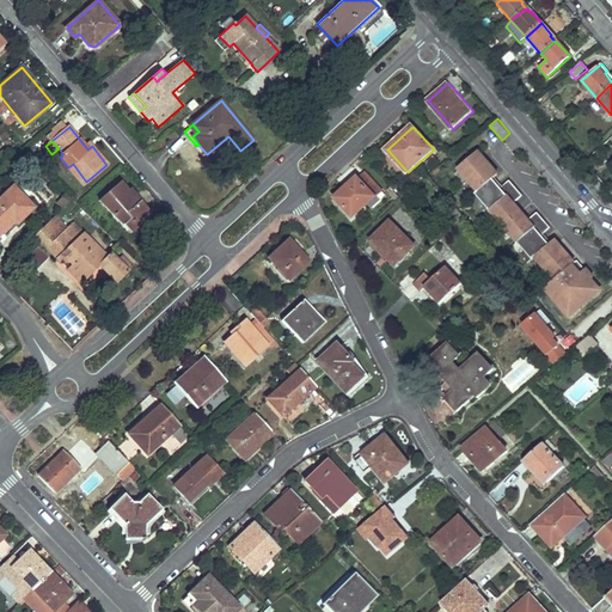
[(544,288),(558,304),(561,301),(571,313),(583,303),(580,298),(589,291),(592,293),(598,287),(591,279),(592,276),(585,268),(579,273),(571,263),(573,262),(554,239),(548,244),(540,234),(549,227),(536,212),(527,220),(513,203),(521,195),(508,181),(500,189),(491,179),(497,175),(477,152),(458,170),(477,193),(476,195),(531,258),(533,256),(554,280),(544,288)]
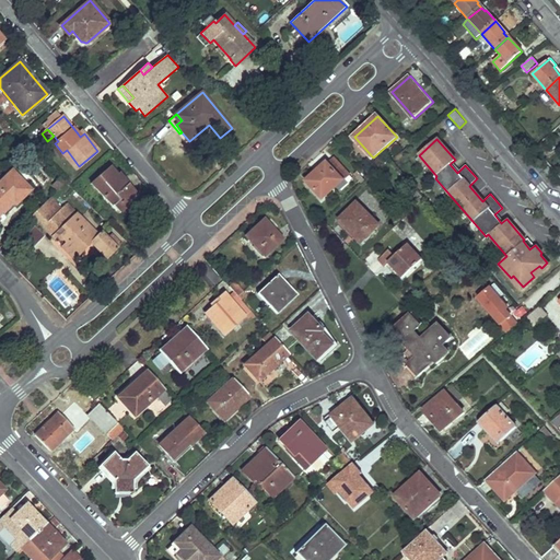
[(62,153),(76,168),(79,166),(67,150),(62,153)]
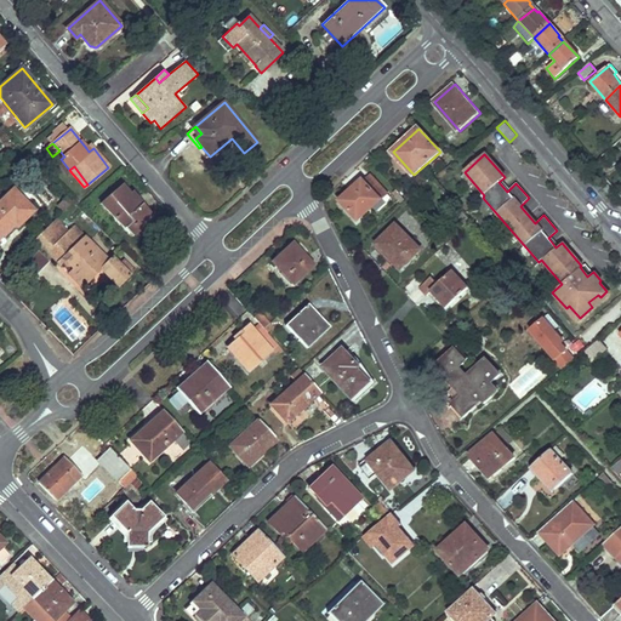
[(342,201),(360,220),(388,193),(372,176),(365,182),(364,180),(342,201)]
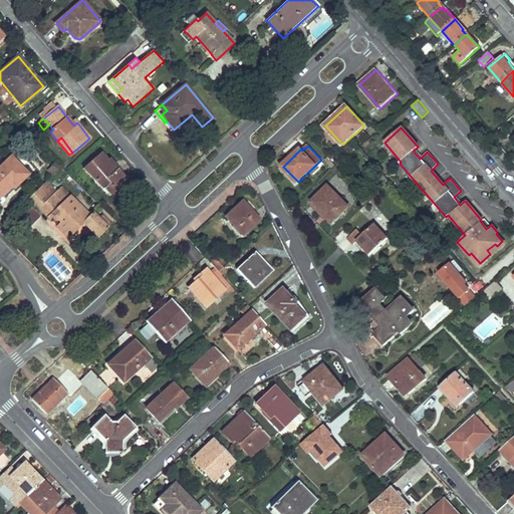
[(498,154),(503,161),(507,158),(502,151),(498,154)]
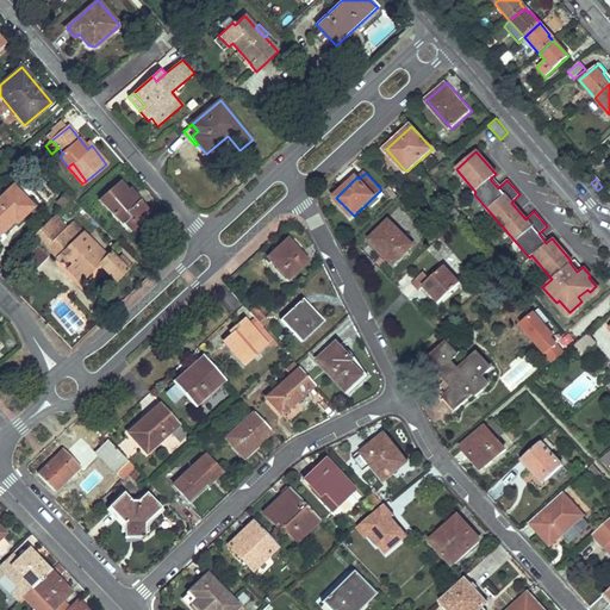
[(130,188),(128,191),(120,181),(101,199),(128,229),(136,222),(149,210),(130,188)]
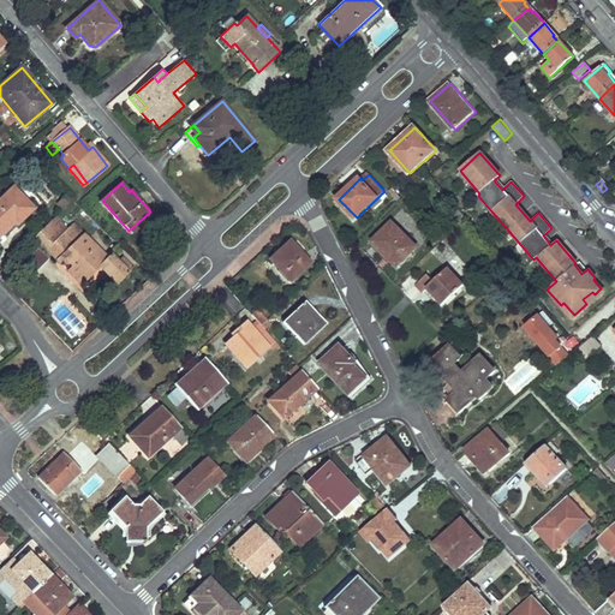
[(17,225),(34,209),(13,187),(0,199),(0,234),(15,221),(17,225)]
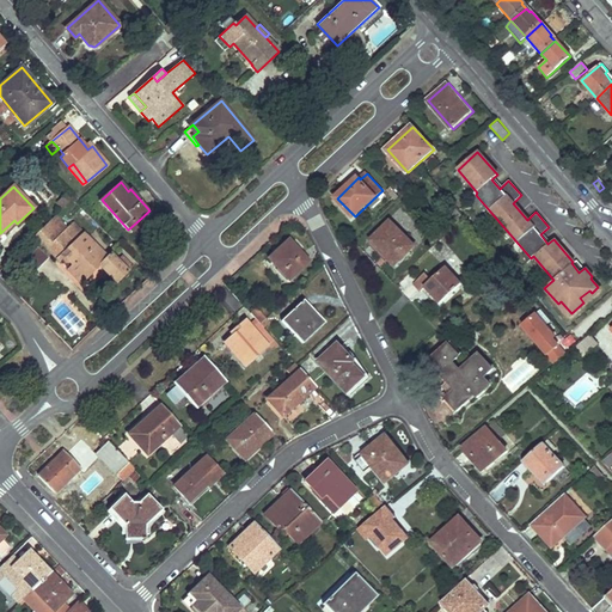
[(72,199),(67,194),(59,202),(63,207),(72,199)]
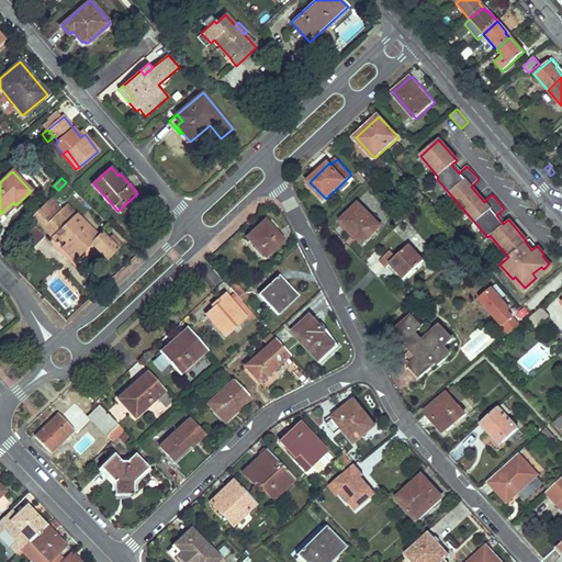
[(102,232),(101,233),(100,234),(98,231),(97,233),(82,220),(85,217),(82,215),(81,217),(56,192),(32,216),(75,260),(93,243),(109,257),(117,248),(112,244),(117,239),(112,234),(108,238),(102,232)]
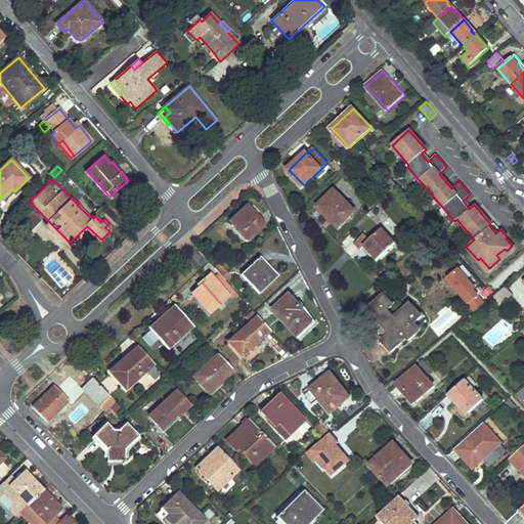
[(355,210),(335,189),(318,206),(338,226),(355,210)]
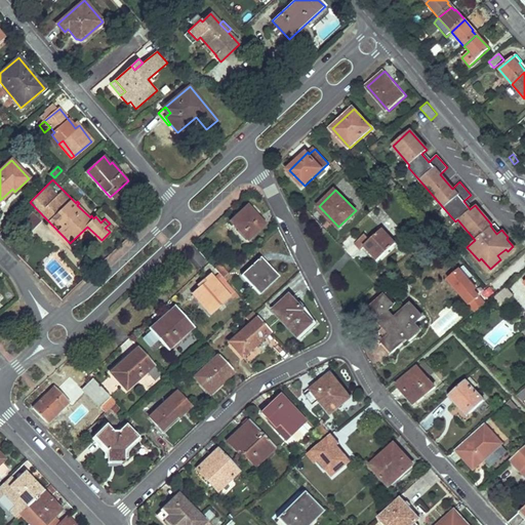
[(117,191),(110,197),(113,200),(119,194),(117,191)]
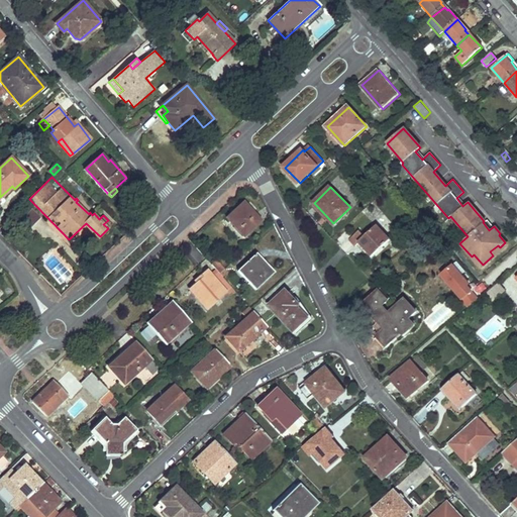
[(260,221),(243,203),(227,218),(243,236),(260,221)]
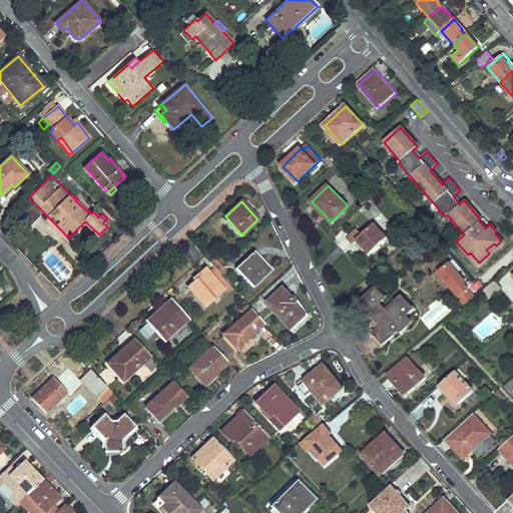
[(387,237),(374,224),(363,234),(357,228),(348,237),(353,243),(357,240),(369,253),(387,237)]
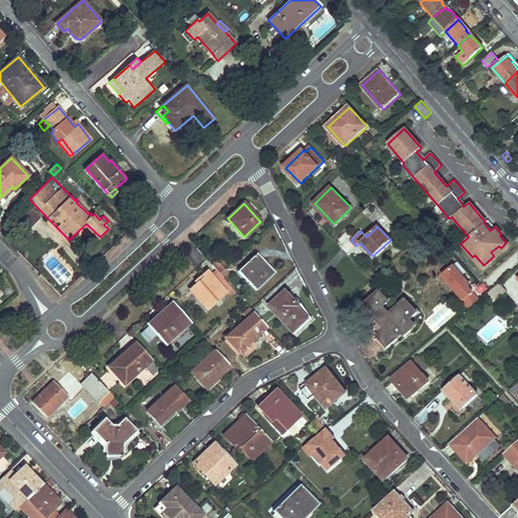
[(275,272),(257,254),(238,271),(256,290),(275,272)]
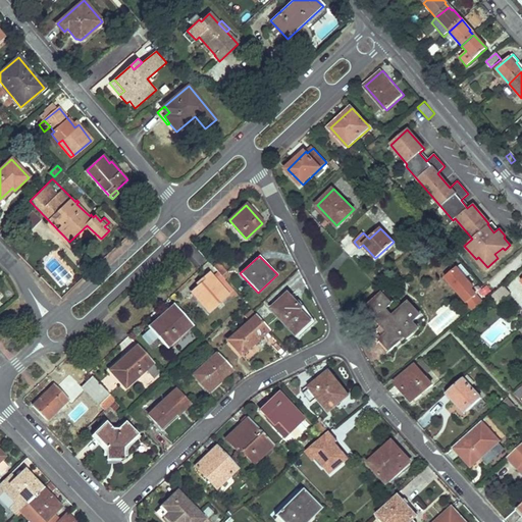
[(444,275),(466,303),(481,291),(458,263),(444,275)]
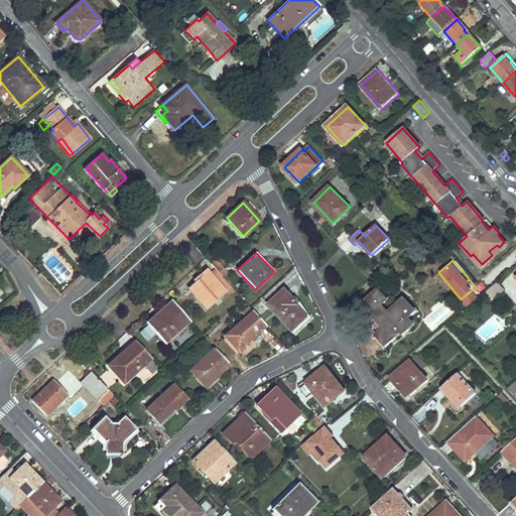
[(212,265),(216,269),(219,273),(224,268),(216,261),(212,265)]
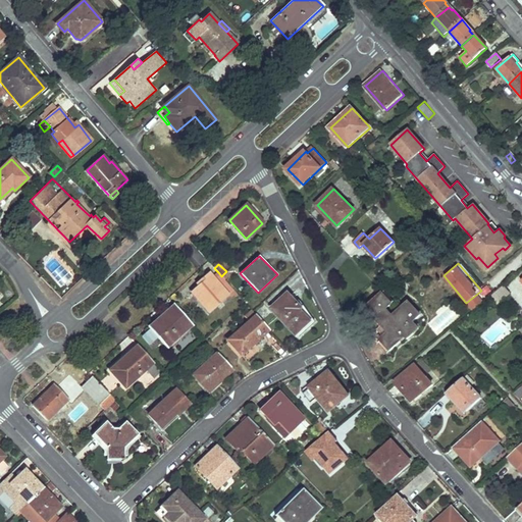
[(210,311),(232,289),(221,276),(218,272),(214,276),(212,275),(193,292),(210,311)]
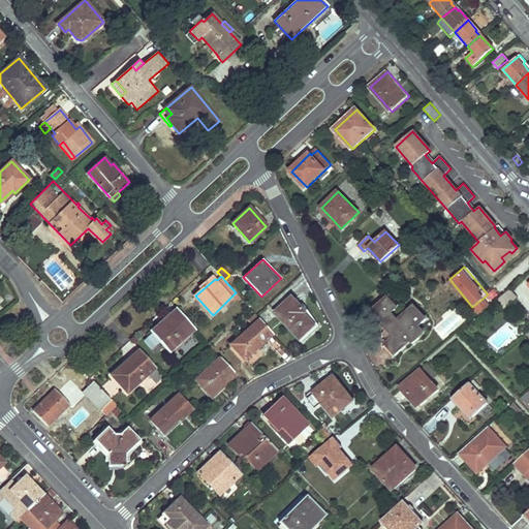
[(506,305),(518,297),(511,288),(500,298),(506,305)]
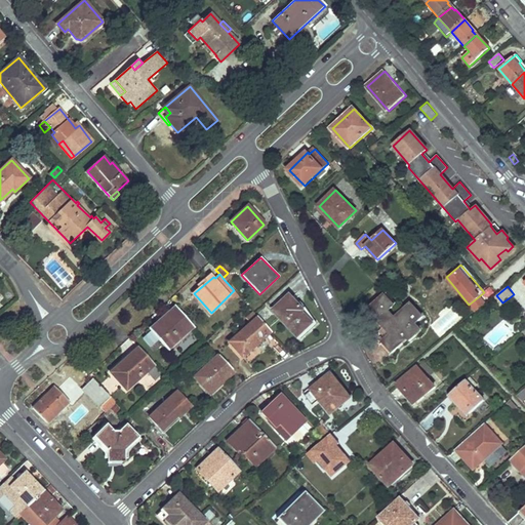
[(299,310),(301,309),(303,307),(290,294),(274,311),(298,336),(313,323),(299,310)]
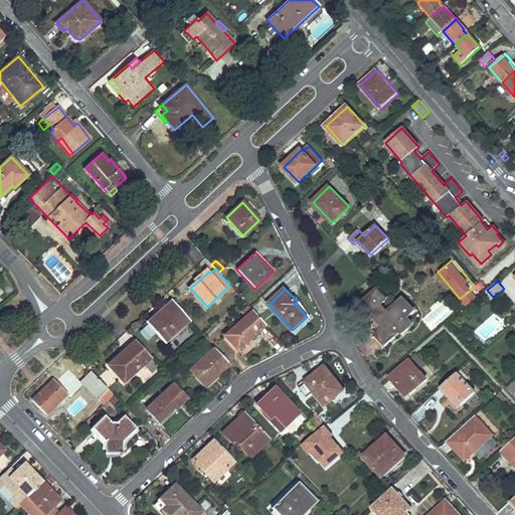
[(407,316),(415,310),(404,297),(388,311),(382,304),(387,299),(378,289),(362,303),(384,328),(377,334),(385,345),(401,331),(402,333),(414,323),(407,316)]
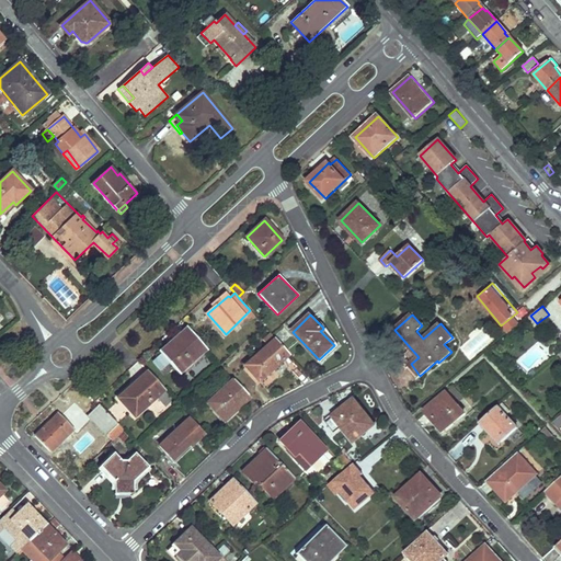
[(186,327),(159,352),(180,375),(207,350),(186,327)]
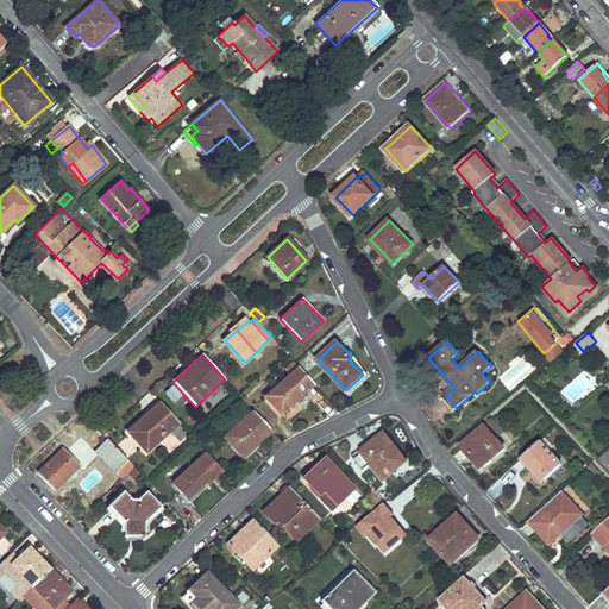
[(267,396),(281,414),(314,384),(294,362),(287,369),(292,374),(267,396)]
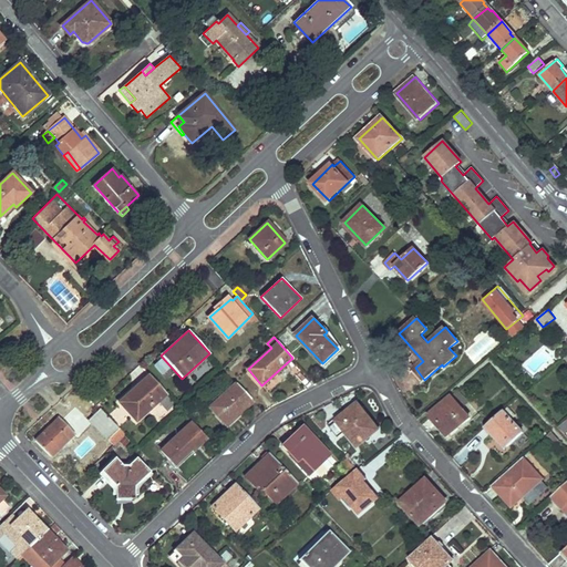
[(136,421),(152,408),(167,393),(150,374),(120,402),(136,421)]
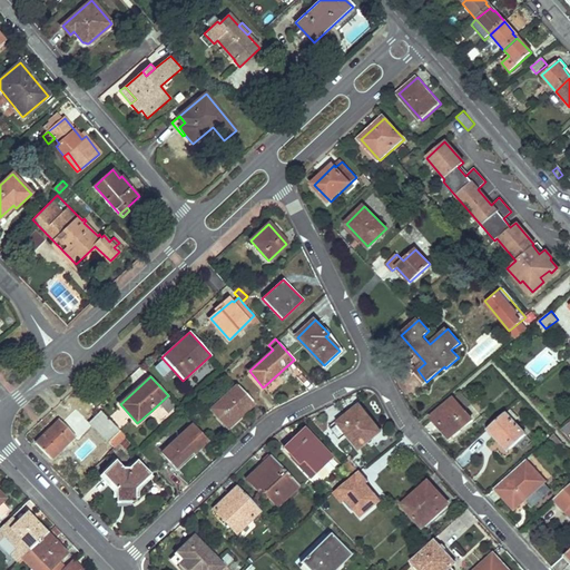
[(226,428),(254,402),(237,385),(210,410),(226,428)]
